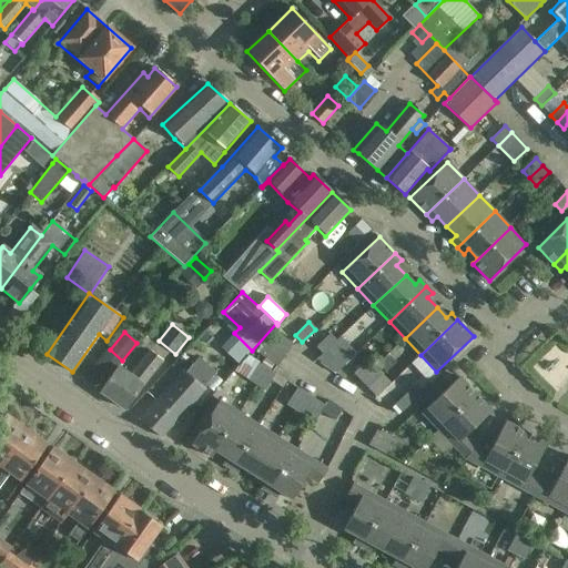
[(292,344),(274,332),(267,344),(263,341),(256,353),(277,366),(292,344)]
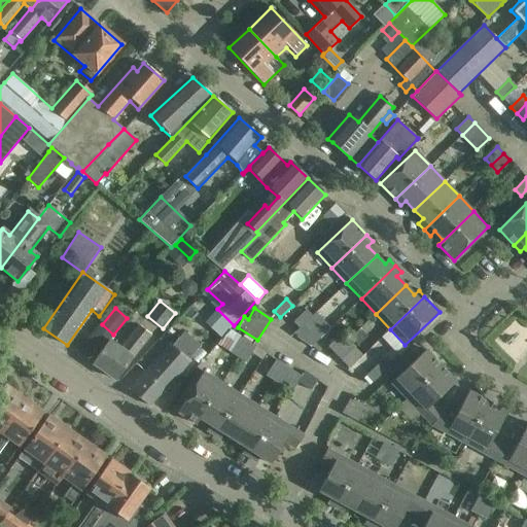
[(293,322),(299,328),(312,316),(306,310),(293,322)]
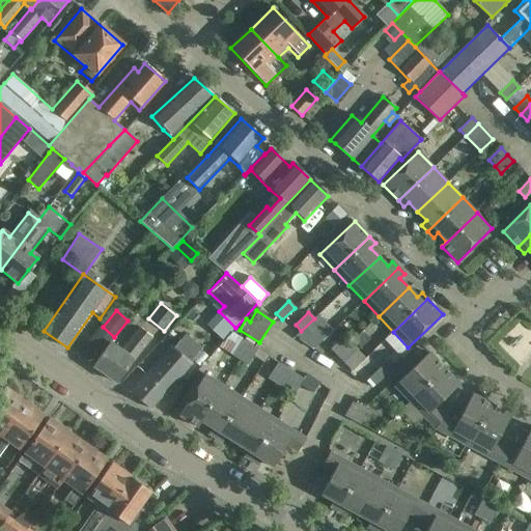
[(325,320),(318,314),(314,318),(301,331),(308,337),(325,320)]
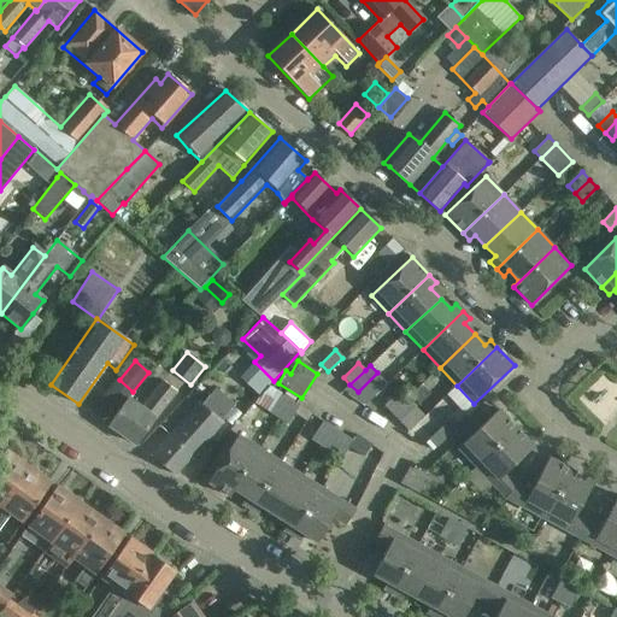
[(141,409),(127,399),(109,425),(136,445),(151,425),(176,392),(162,382),(141,409)]
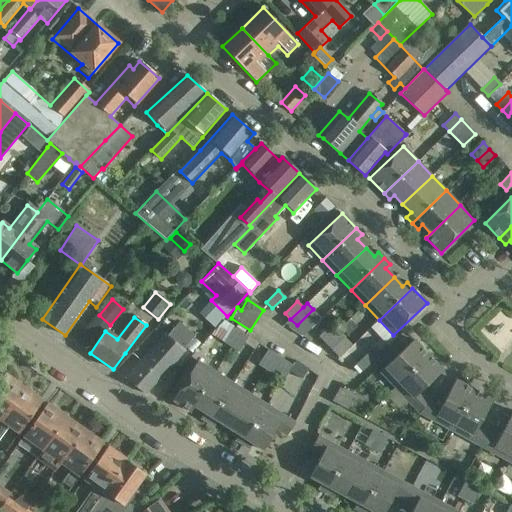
[(357,327),(350,320),(340,329),(347,336),(357,327)]
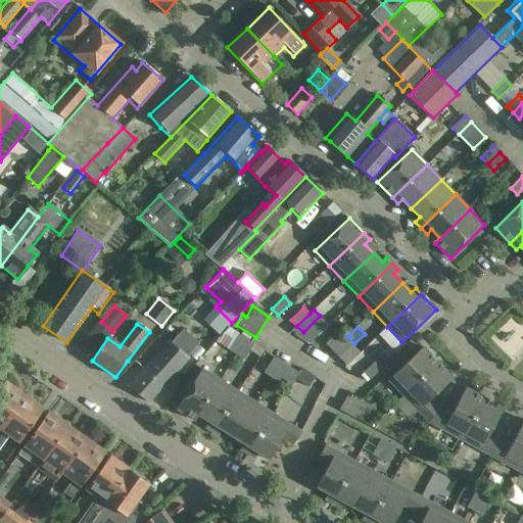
[(199,342),(183,329),(171,343),(168,340),(140,371),(128,387),(148,402),(160,386),(187,358),(199,342)]
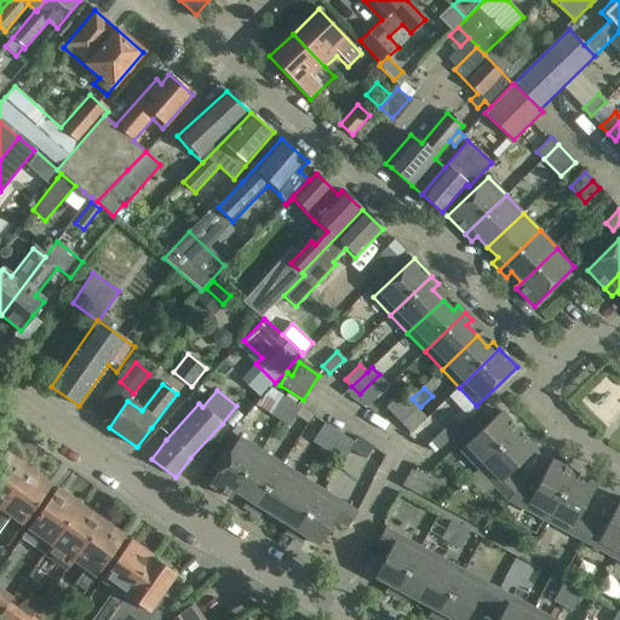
[(386,407),(394,415),(408,401),(401,394),(386,407)]
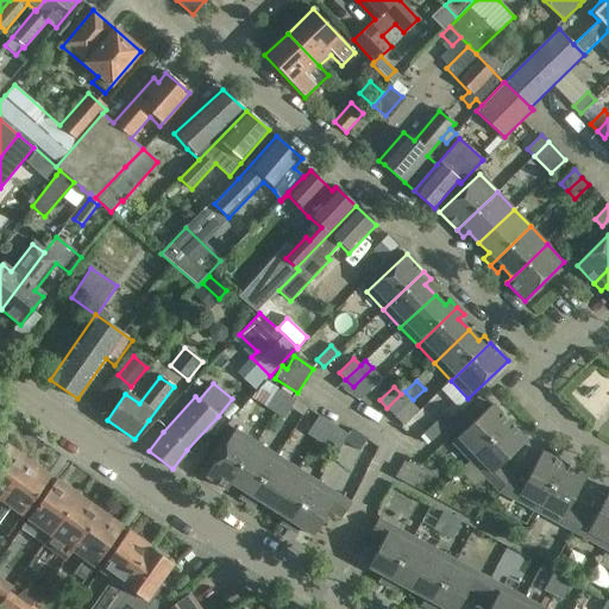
[(267,407),(275,413),(286,396),(277,390),(267,407)]
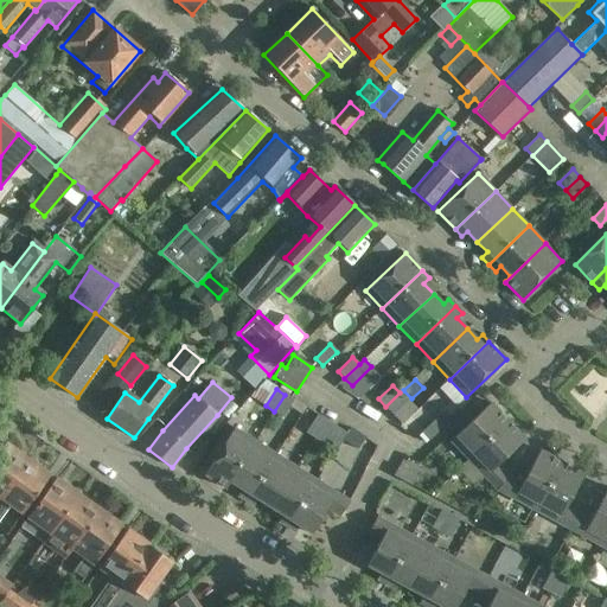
[(400,393),(385,407),(402,425),(416,410),(400,393)]
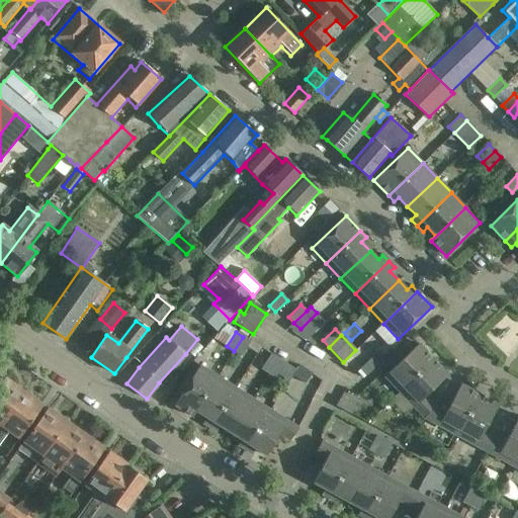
[(251,341),(243,337),(234,351),(242,355),(251,341)]
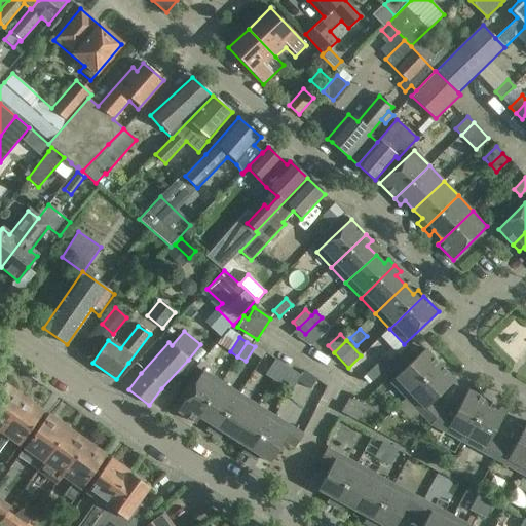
[(406,398),(440,365),(425,349),(390,382),(406,398)]
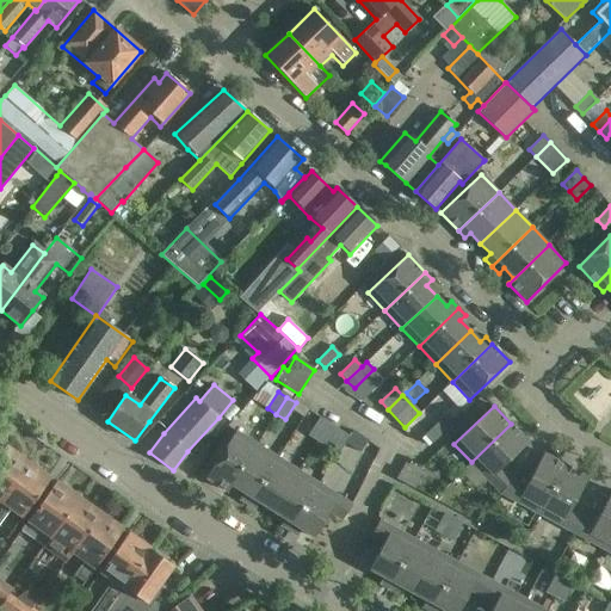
[(309,434),(318,440),(328,423),(320,418),(309,434)]
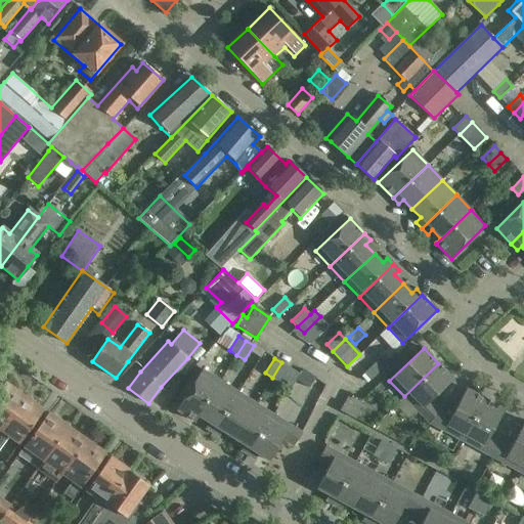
[(384,367),(378,361),(364,373),(370,380),(384,367)]
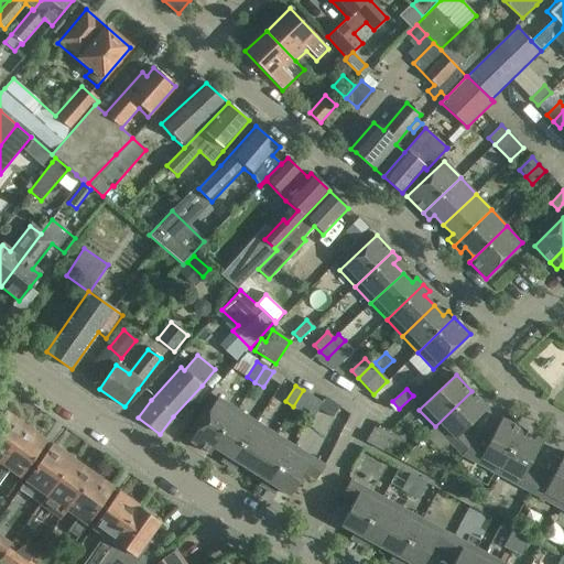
[(303,390),(293,407),(312,419),(322,402),(303,390)]
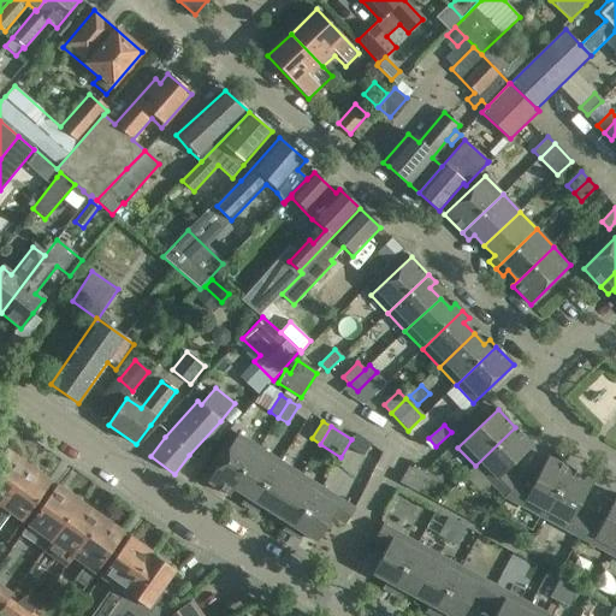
[(515,427),(475,466),(505,498),(515,484),(516,484),(505,472),(533,445),(515,427)]
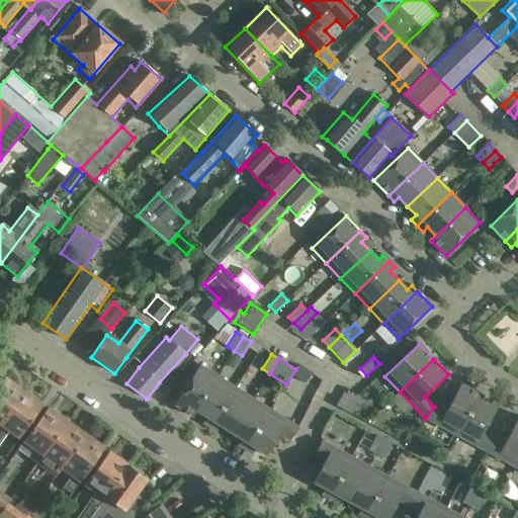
[(192,416),(218,376),(199,365),(174,405),(192,416)]
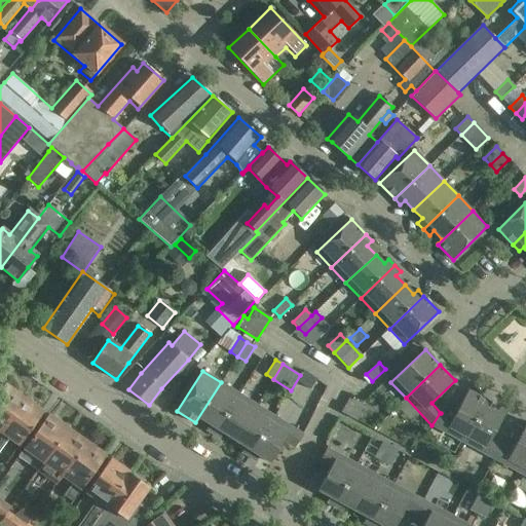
[(221,382),(195,422),(196,423),(199,417),(210,424),(207,429),(213,434),(238,393),(221,382)]
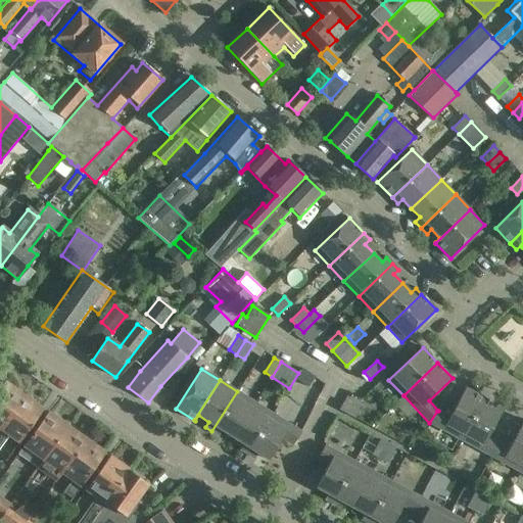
[(0,427),(15,407),(22,395),(4,382),(0,387),(0,427)]
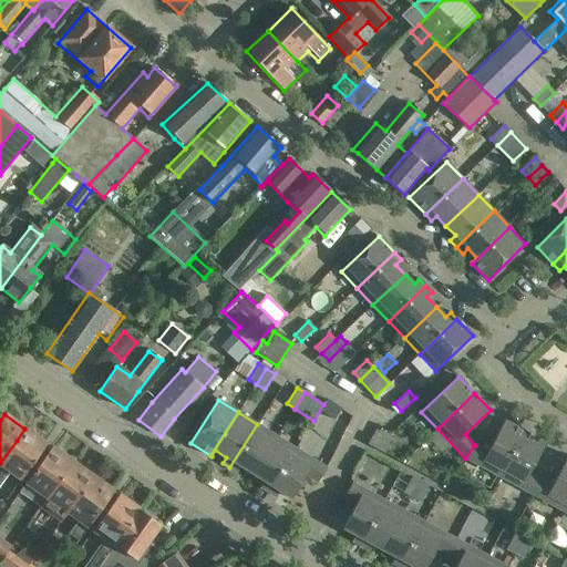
[(500,478),(525,432),(504,421),(487,452),(475,445),(474,445),(465,459),(470,463),(500,478)]
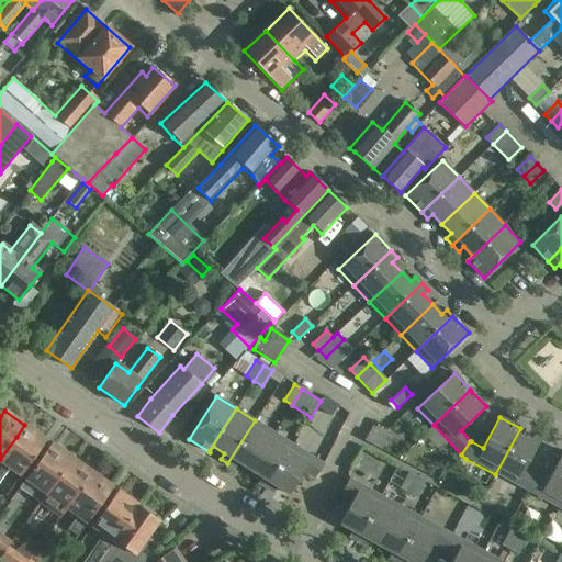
[(250,470),(274,433),(255,420),(227,463),(235,469),(239,462),(250,470)]
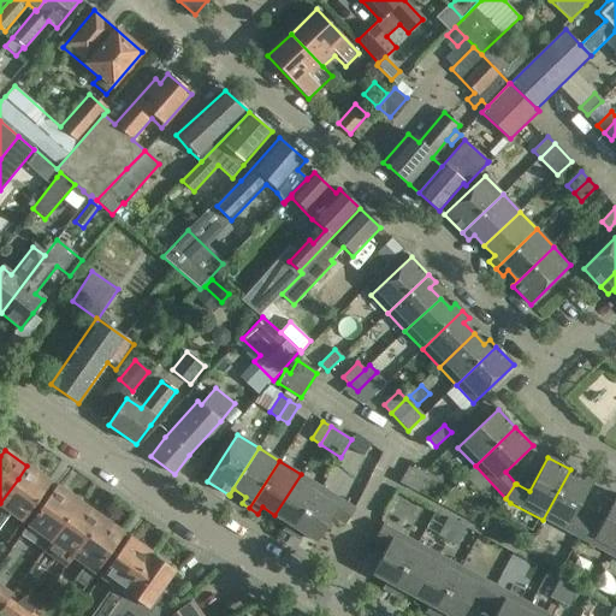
[(27,466),(0,503),(0,523),(10,510),(24,520),(51,483),(27,466)]
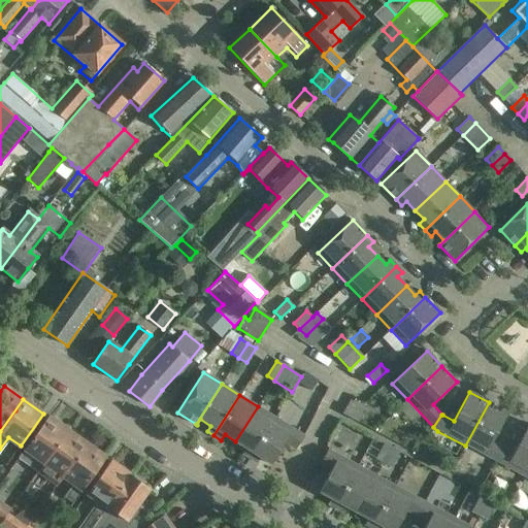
[(465,446),(495,462),(503,447),(492,441),(507,413),(489,402),(465,446)]
